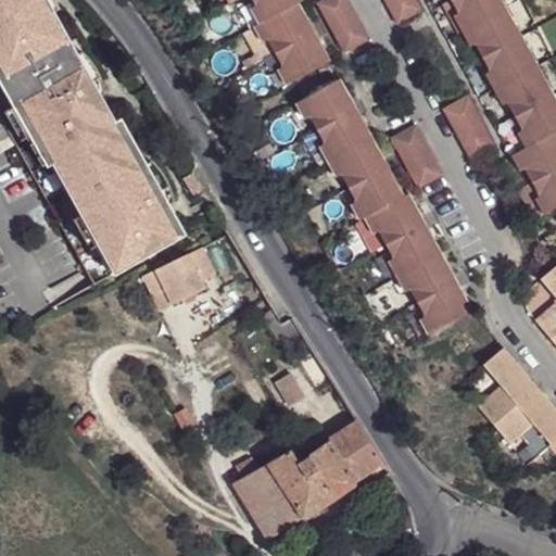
[(0,0),(0,105),(98,283),(187,236),(163,192),(165,190),(142,150),(140,151),(124,123),(117,126),(102,97),(95,84),(97,83),(81,54),(74,41),(72,42),(55,13),(59,12),(51,0),(0,0)]
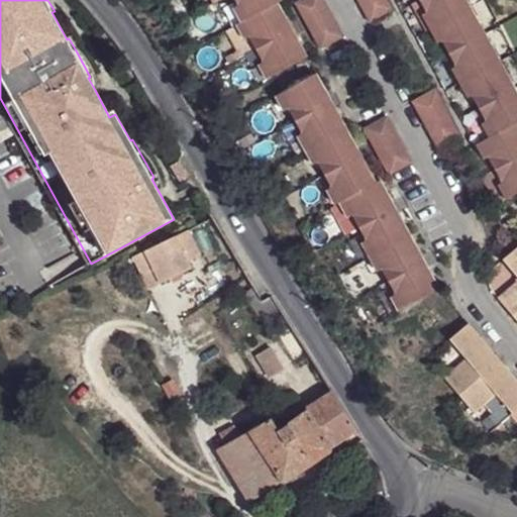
[(47,0),(55,11),(61,8),(57,0),(47,0)]
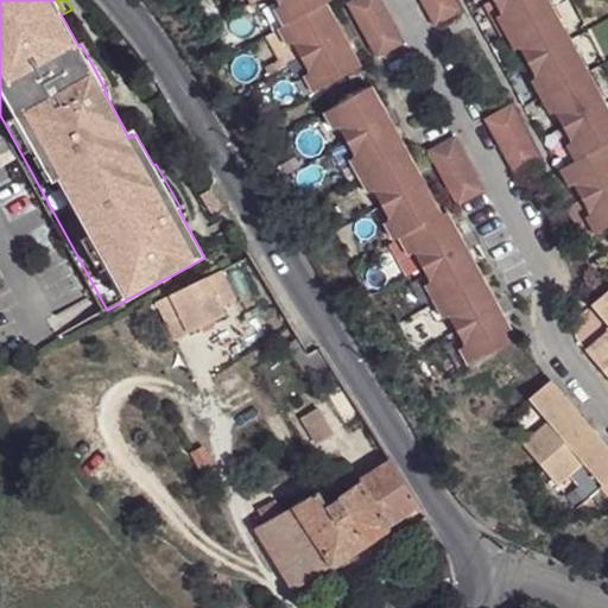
[(278,0),(291,21),(328,1),(330,0),(278,0)]
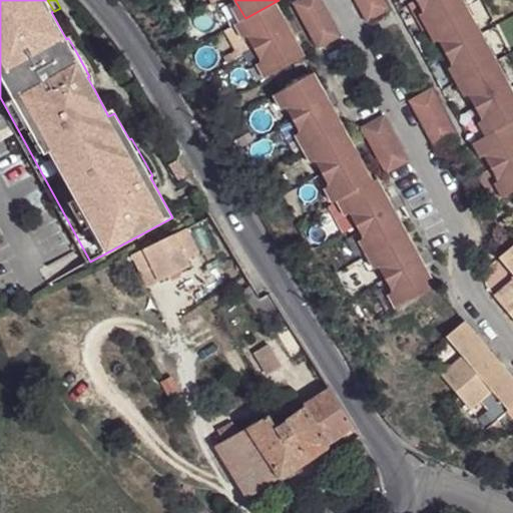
[(342,36),(323,0),(295,0),(294,1),(319,48),(342,36)]
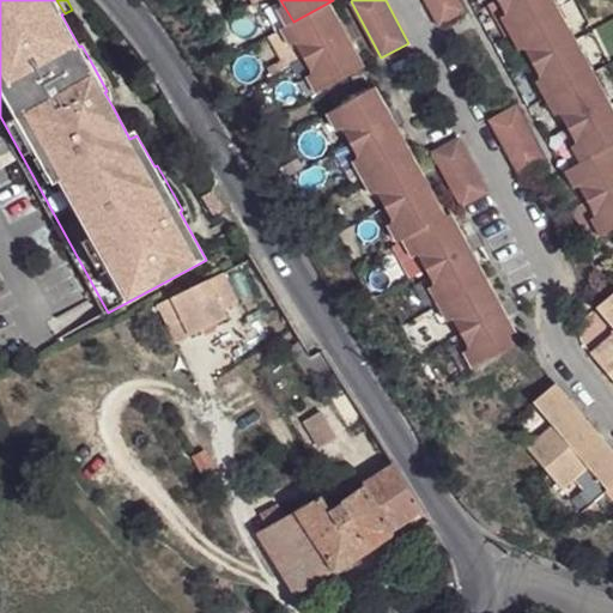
[(461,0),(425,0),(439,28),(468,12),(461,0)]
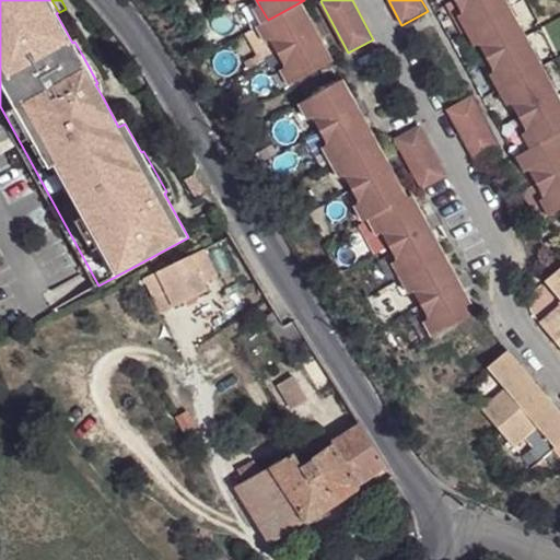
[(455,0),(471,31),(511,9),(505,0),(455,0)]
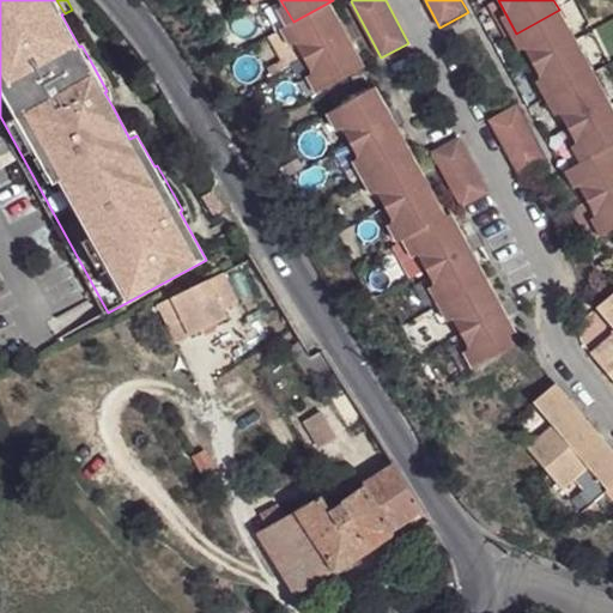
[(293,22),(287,24),(304,56),(347,34),(331,1),(293,22)]
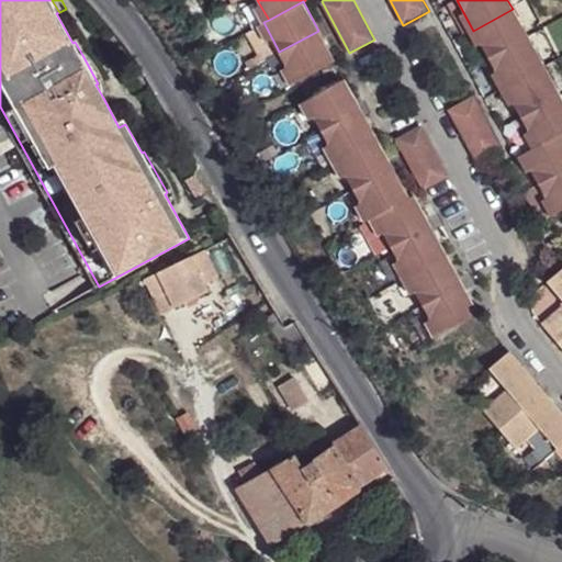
[(490,60),(529,41),(513,9),(473,31),(490,60)]
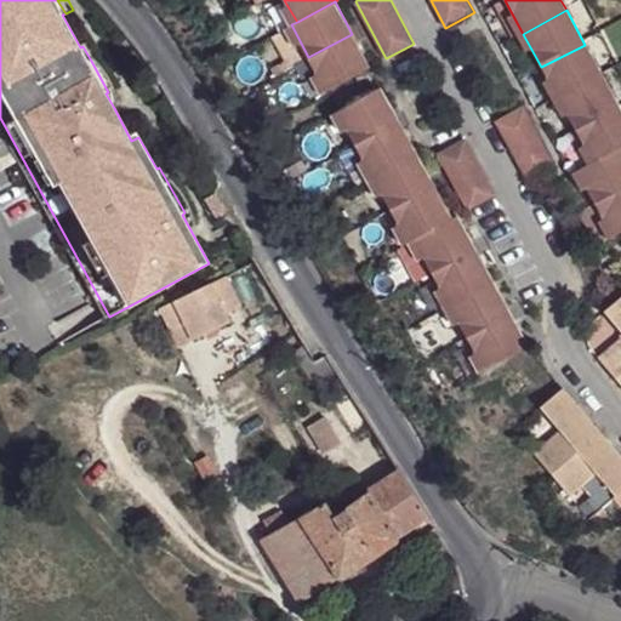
[(326,91),(370,67),(352,34),(308,57),(326,91)]
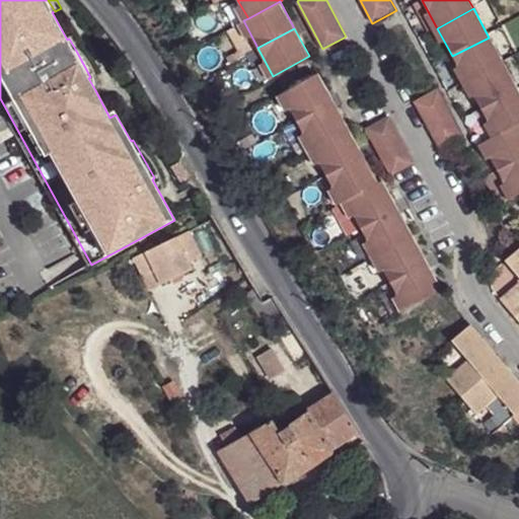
[(467,83),(503,66),(489,38),(452,56),(467,83)]
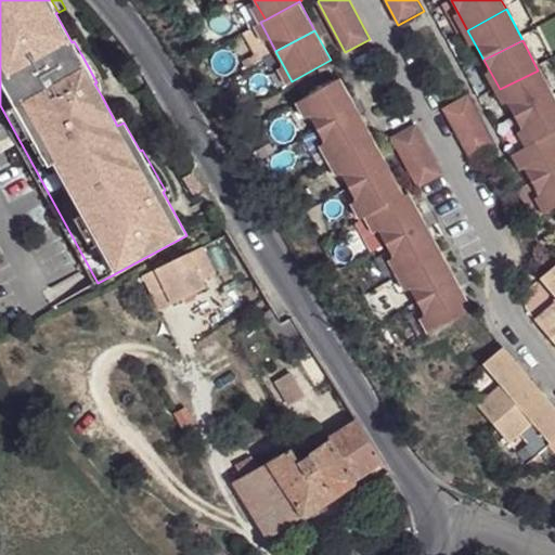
[(88,50),(81,54),(97,82),(94,84),(102,97),(110,93),(108,88),(107,84),(106,79),(104,74),(102,69),(100,65),(97,61),(93,56),(90,53),(88,50)]
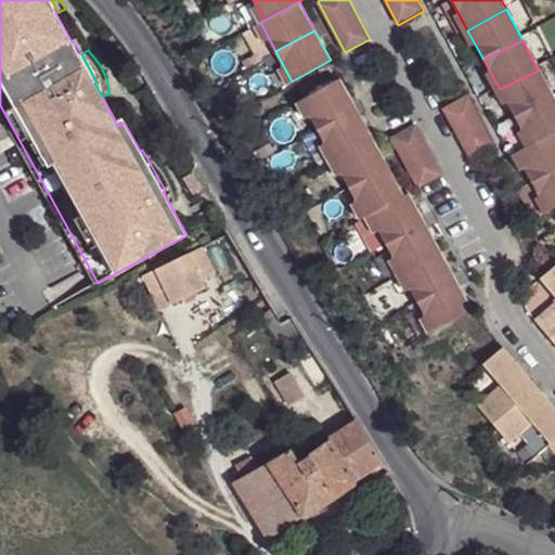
[(515,119),(553,99),(538,71),(500,89),(515,119)]
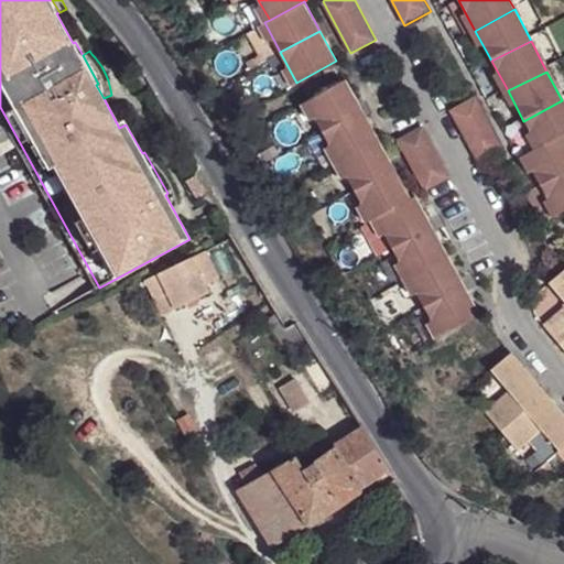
[(346,80),(305,100),(322,130),(361,109),(346,80)]
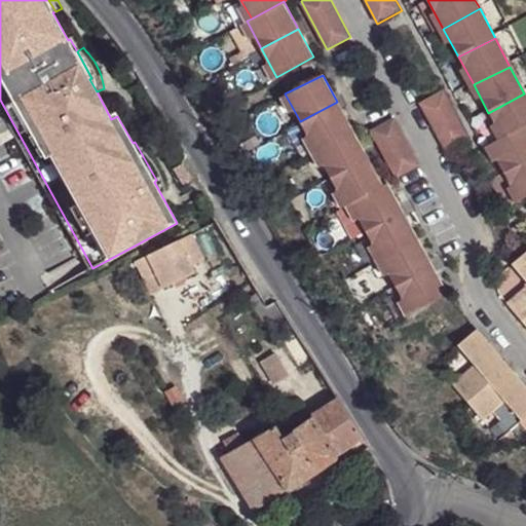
[(466,133),(446,92),(420,105),(442,145),(466,133)]
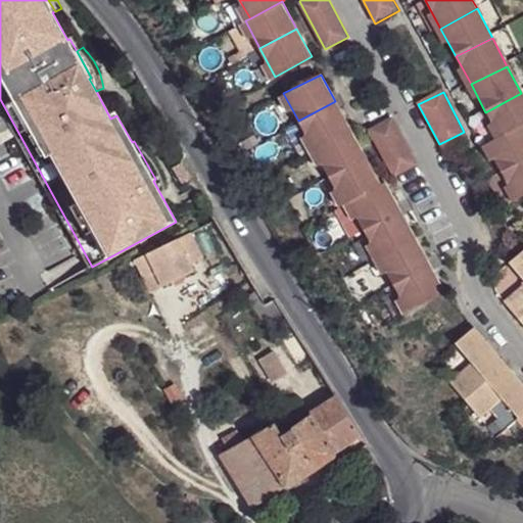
[(522,129),(522,128),(522,96),(521,93),(485,112),(501,140),(522,129)]
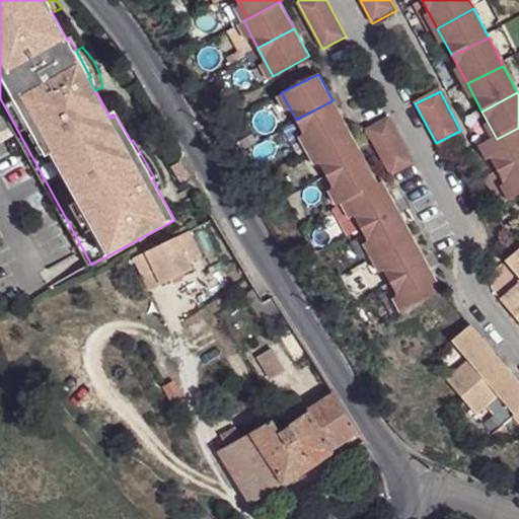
[(332,100),(296,120),(309,147),(347,128),(332,100)]
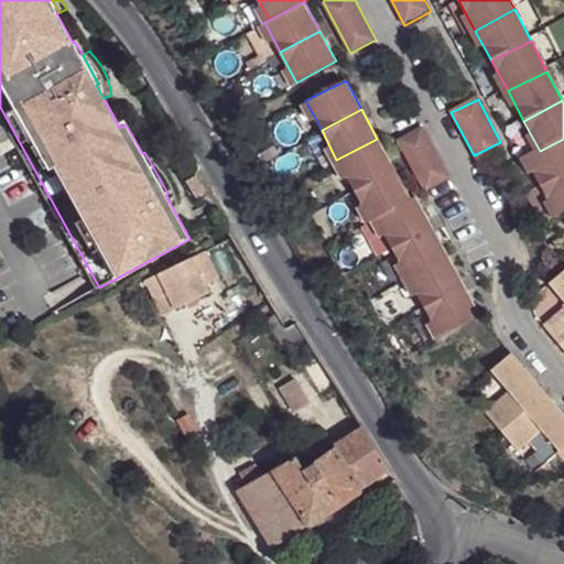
[(449,177),(422,127),(397,140),(424,192),(449,177)]
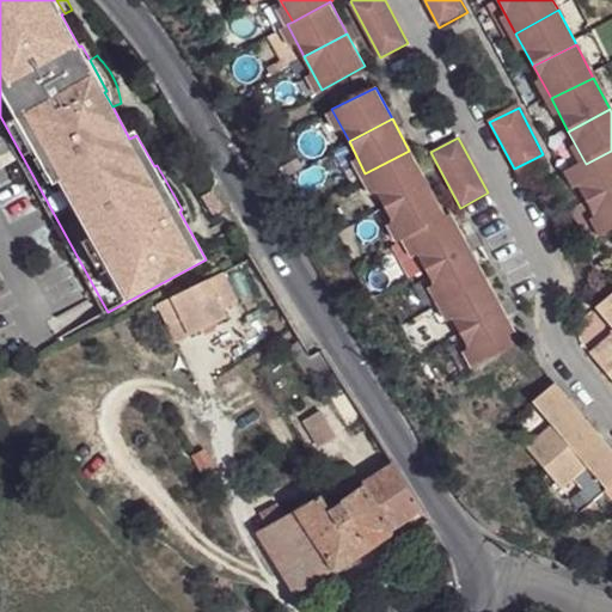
[(409,151),(365,173),(384,208),(426,185),(409,151)]
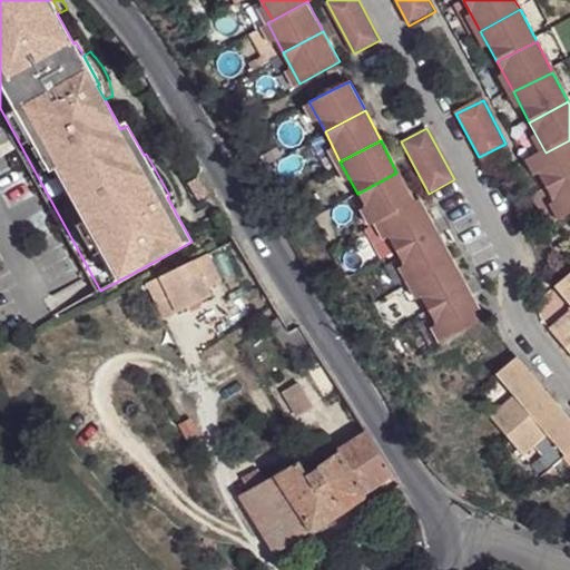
[(547,190),(569,178),(569,140),(546,153),(530,160),(547,190)]
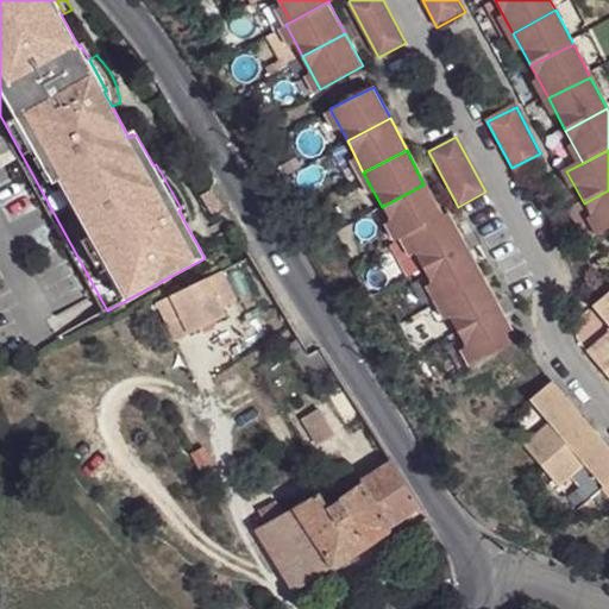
[(171,175),(164,179),(181,208),(179,211),(187,226),(195,221),(195,220),(195,214),(194,209),(192,205),(190,200),(188,195),(186,190),(182,187),(179,182),(176,179),(173,175),(171,175)]
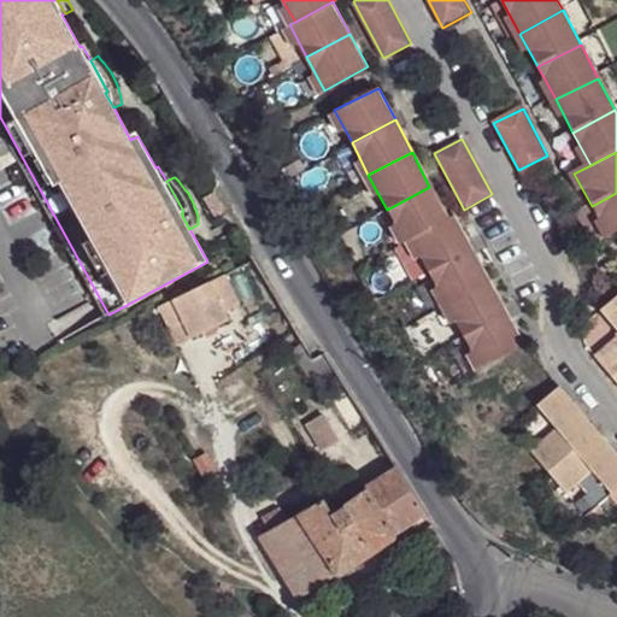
[(387,210),(404,241),(410,238),(447,218),(429,187),(387,210)]
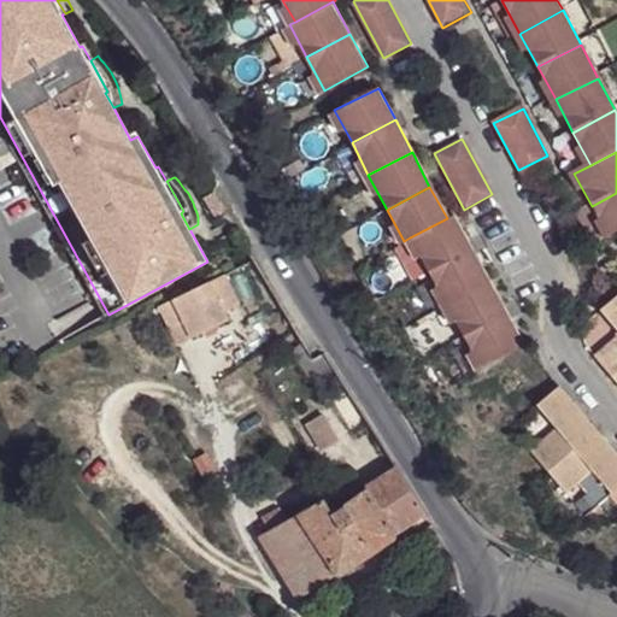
[(609,240),(616,235),(616,193),(592,206),(609,240)]
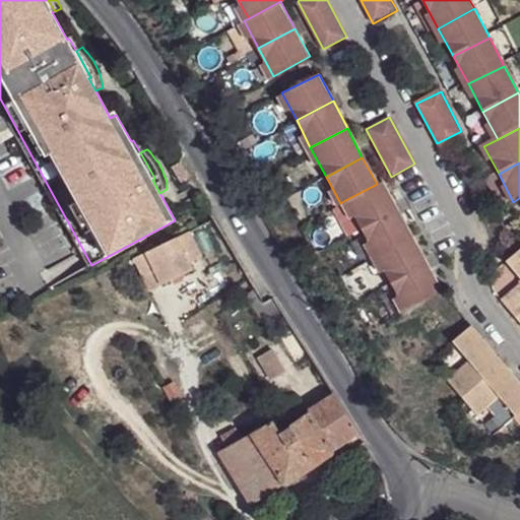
[(377,184),(345,200),(361,229),(397,209),(383,183),(377,184)]
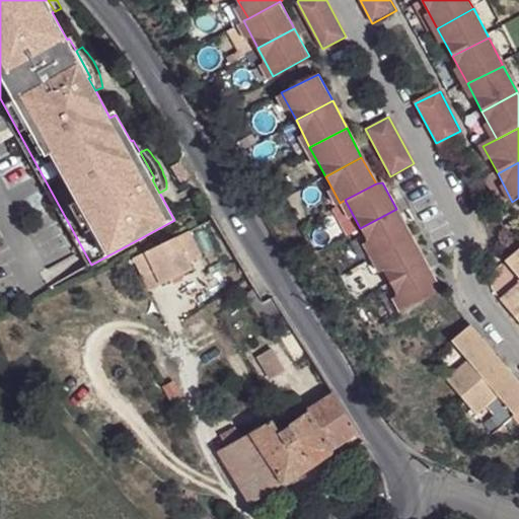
[(396,209),(360,228),(374,256),(412,236),(396,209)]
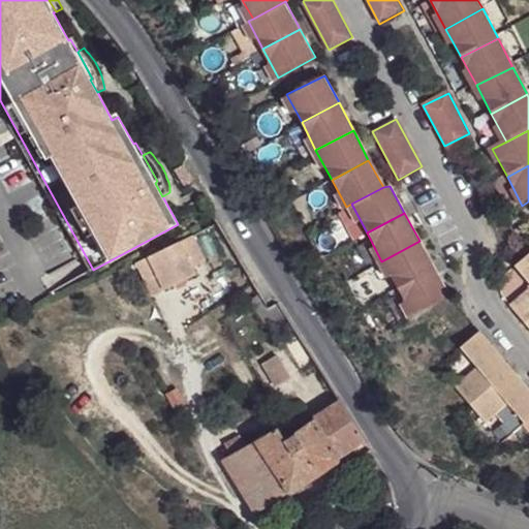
[(195,235),(138,261),(149,283),(161,278),(167,289),(198,274),(194,266),(208,259),(195,235)]
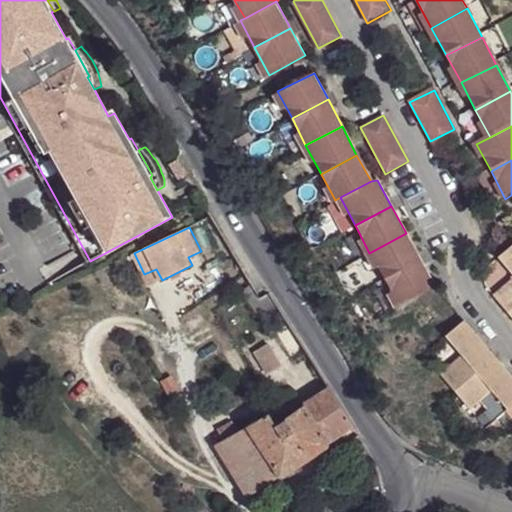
[(406,233),(369,253),(384,280),(421,261),(406,233)]
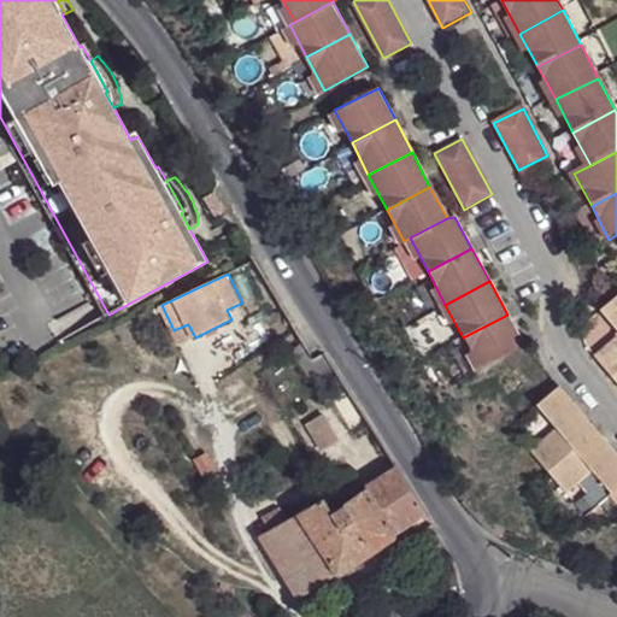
[(616,331),(616,340),(594,359),(610,380),(616,374),(616,299),(601,312),(616,331)]
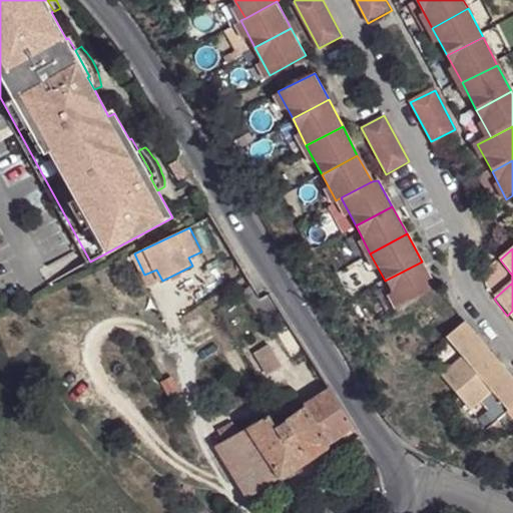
[(399,308),(435,289),(422,262),(385,281),(399,308)]
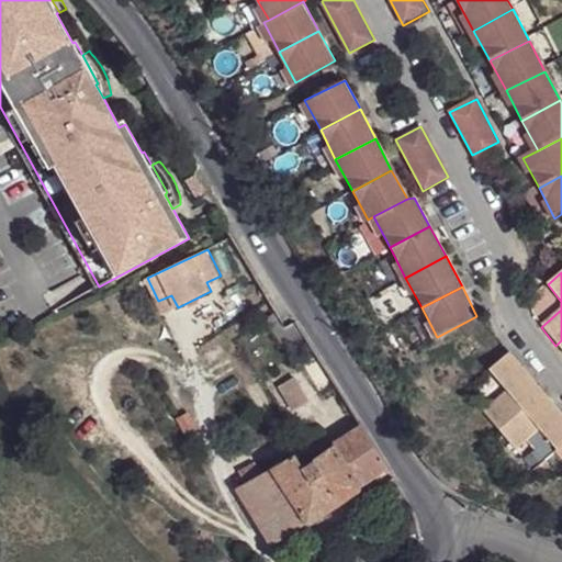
[(171,295),(158,301),(165,314),(178,307),(171,295)]
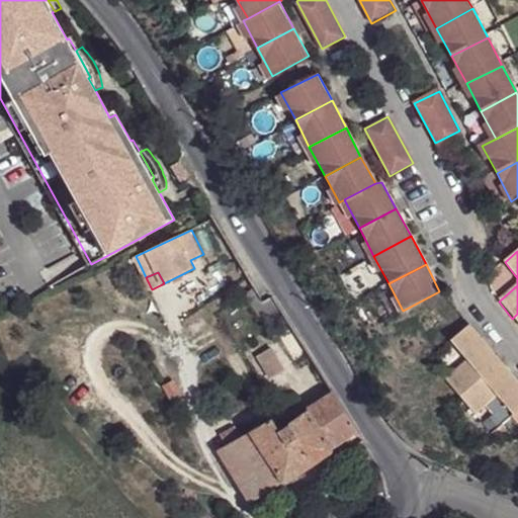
[(466,362),(442,381),(457,400),(499,365),(467,327),(450,341),(466,362)]
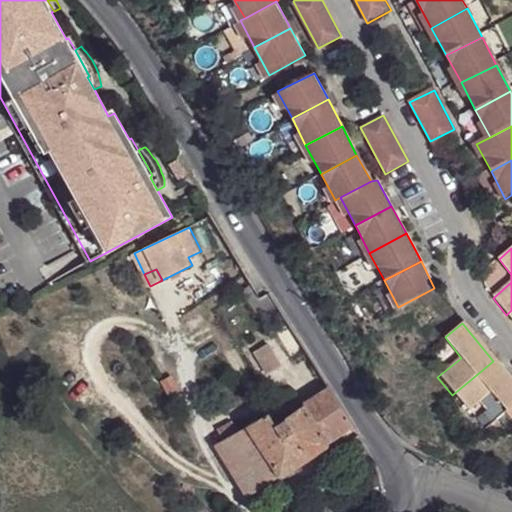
[(268,342),(250,351),(262,374),(280,363),(268,342)]
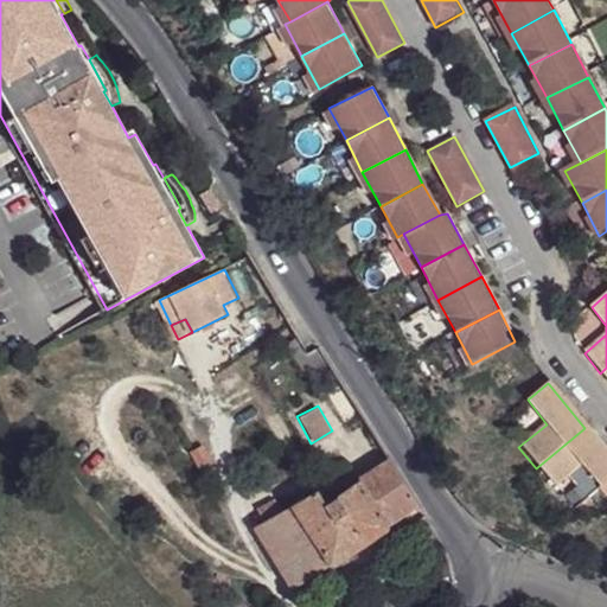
[(553,489),(580,467),(599,490),(606,484),(606,455),(585,428),(536,468),(553,489)]
